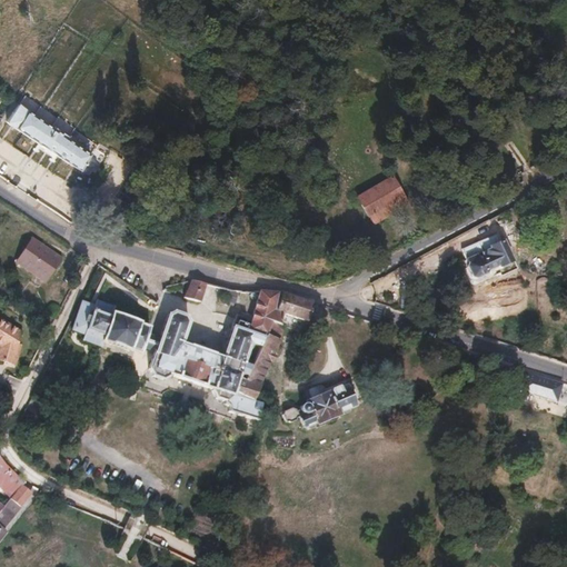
[(20,102),(8,119),(81,167),(85,162),(97,170),(102,161),(91,153),(93,150),(70,135),(71,132),(55,122),(53,123),(20,102)]
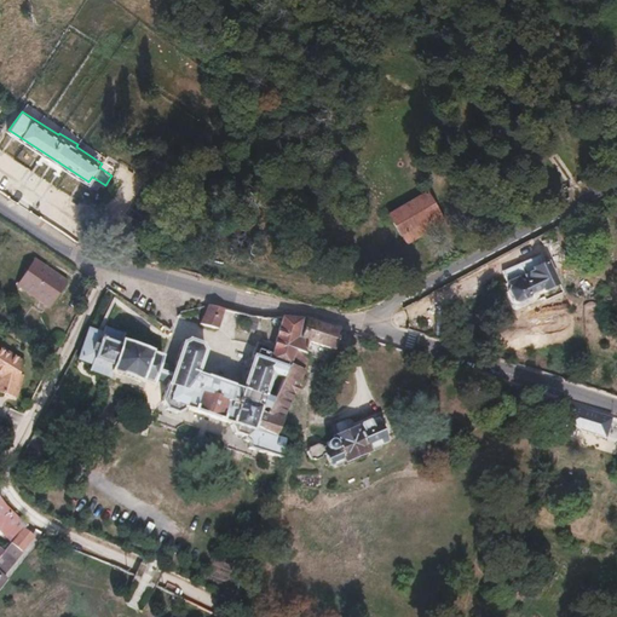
[(436,186),(397,207),(409,230),(426,220),(430,228),(451,215),(436,186)]
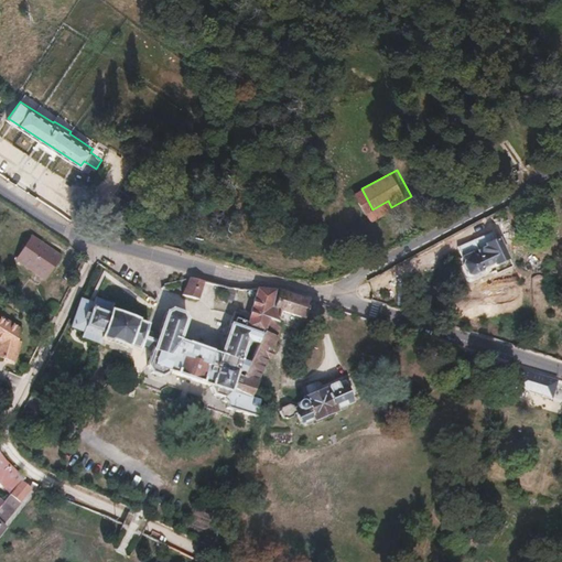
[(391,207),(388,201),(373,209),(376,216),(391,207)]
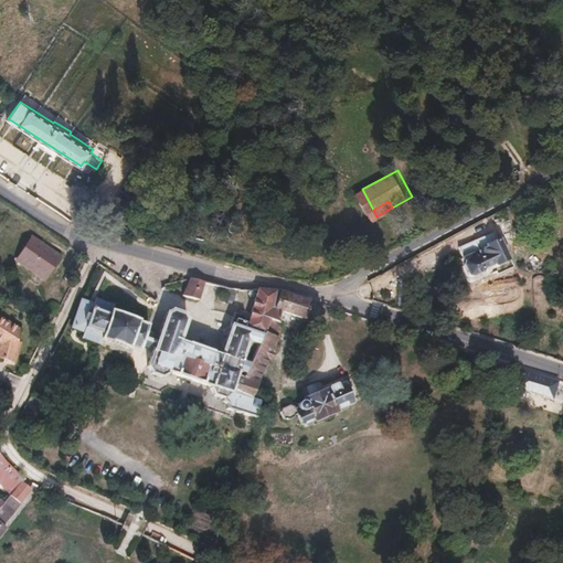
[(479,226),(482,235),(494,231),(490,222),(479,226)]
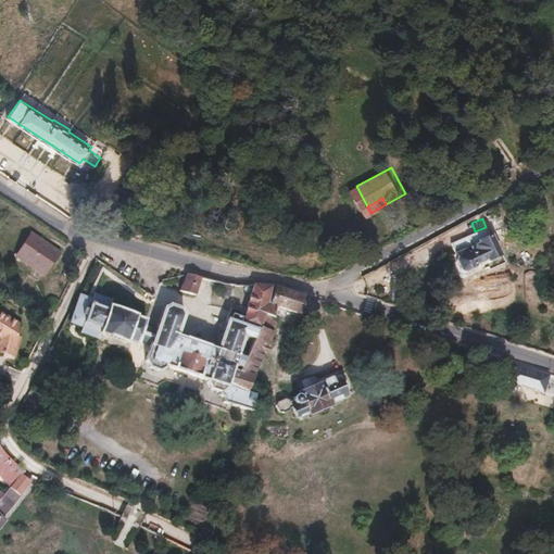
[(503,252),(490,225),(486,227),(475,231),(454,240),(461,254),(460,259),(454,261),(458,269),(463,267),(465,269),(476,265),(476,262),(489,255),(491,260),(502,255),(502,253),(503,252)]
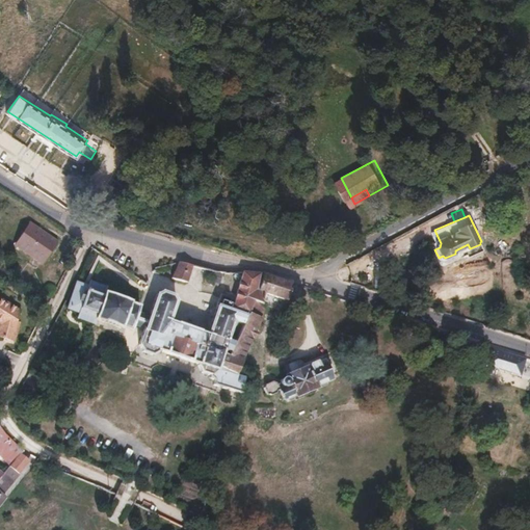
[(31,221),(17,244),(45,262),(59,239),(31,221)]
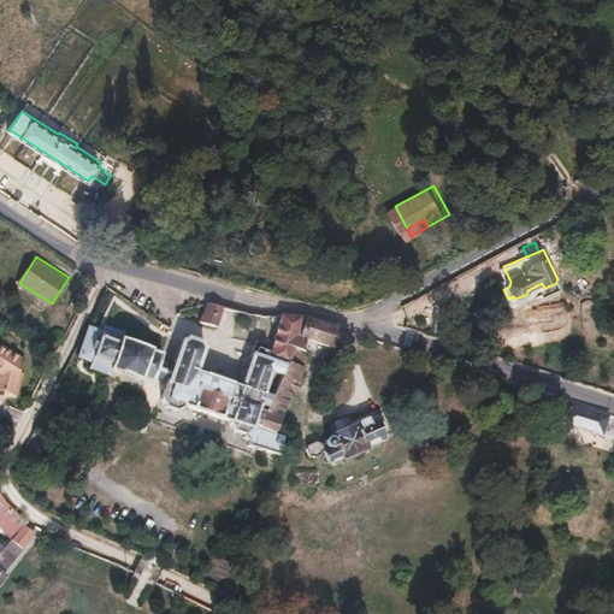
[(225,303),(210,300),(201,319),(216,326),(225,303)]
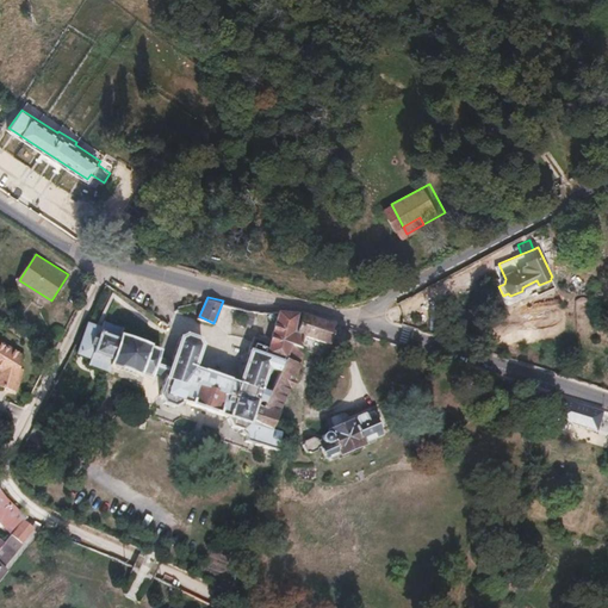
[(79,349),(92,354),(90,360),(111,368),(113,363),(152,377),(155,367),(169,372),(161,392),(160,397),(167,401),(178,404),(184,401),(231,419),(223,440),(246,448),(249,436),(281,447),(287,433),(271,427),(256,421),(271,392),(264,389),(271,367),(280,371),(287,358),(292,342),(304,347),(305,334),(329,342),(337,322),(305,311),(283,309),(270,347),(255,339),(240,380),(196,365),(204,342),(200,336),(187,332),(182,334),(172,363),(159,358),(162,348),(123,334),(125,328),(105,320),(101,327),(90,322),(79,349)]
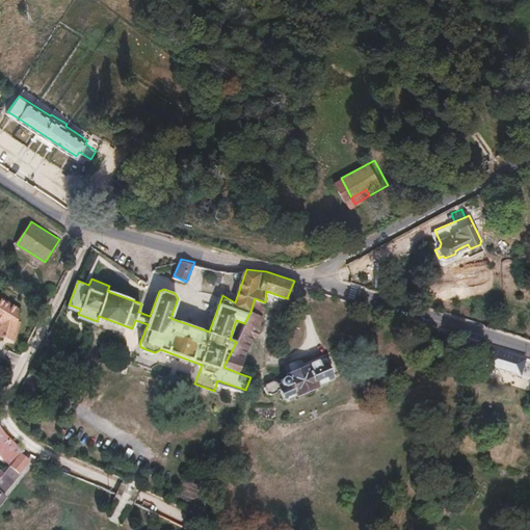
[(0,320),(2,321),(0,326),(0,335),(11,339),(18,319),(22,308),(0,293),(0,320)]
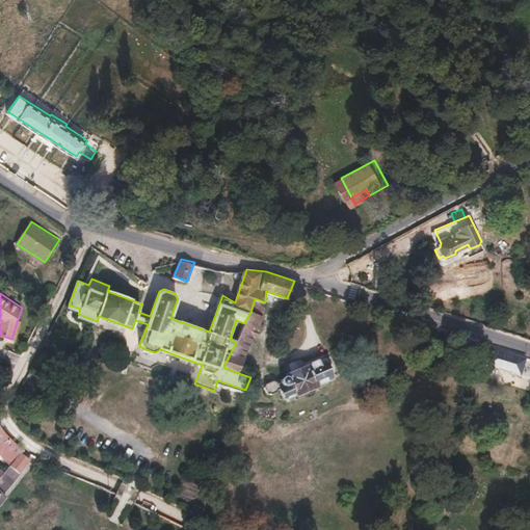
[(264,316),(250,312),(244,323),(236,342),(223,367),(236,372),(264,316)]
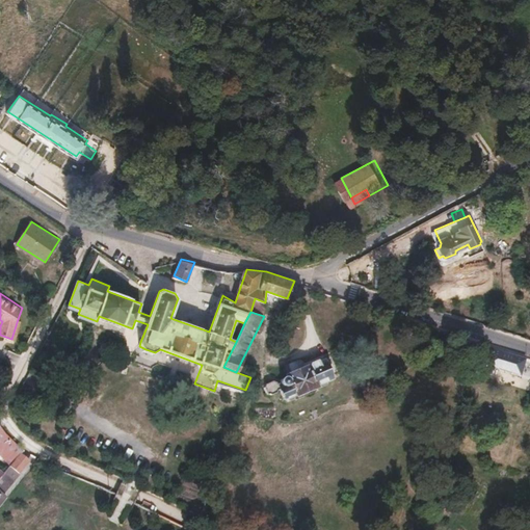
[(22,320),(18,319),(11,339),(16,340),(22,320)]
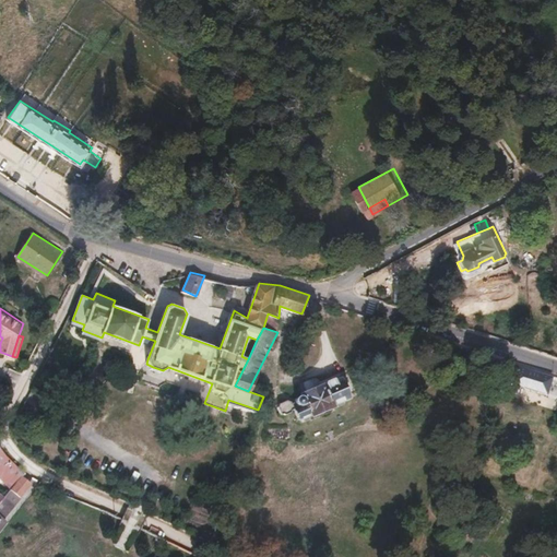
[(554,375),(518,363),(511,380),(548,392),(554,375)]
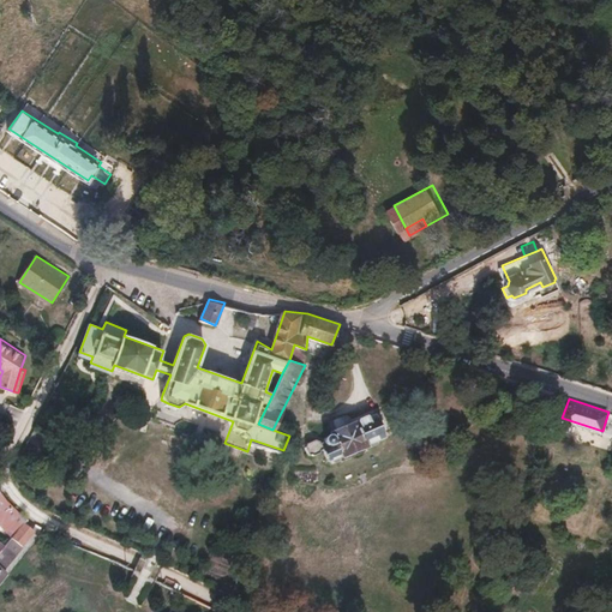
[(328,433),(325,436),(323,441),(329,445),(325,447),(330,456),(341,451),(343,455),(387,437),(375,412),(333,431),(334,433),(331,435),(328,433)]
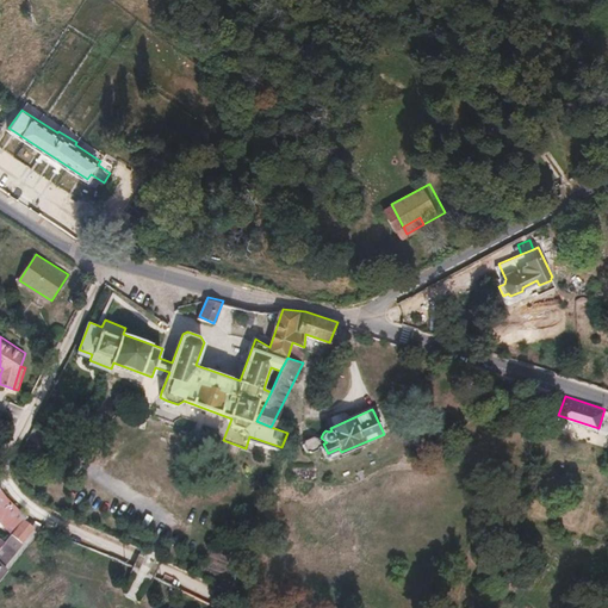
[(303,439),(302,444),(305,452),(309,451),(311,451),(317,448),(318,446),(323,444),(327,442),(321,438),(316,439),(316,438),(311,435),(310,436),(305,439),(303,439)]
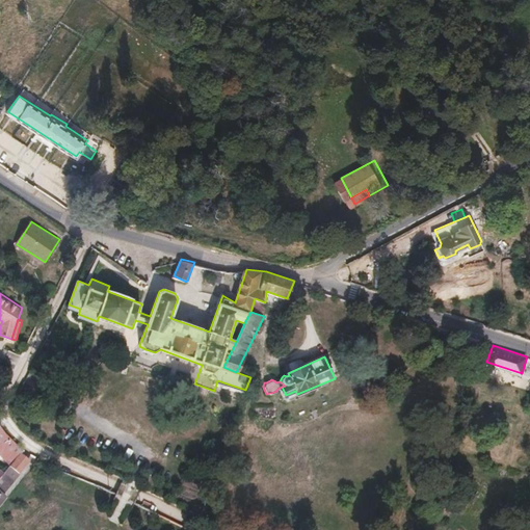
[(0,421),(0,451),(11,462),(22,450),(24,448),(4,428),(0,421)]
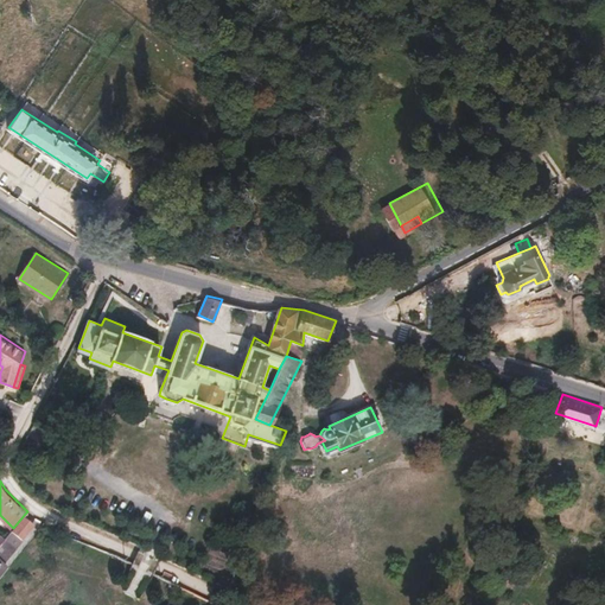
[(36,522),(25,514),(13,528),(13,529),(23,537),(36,522)]
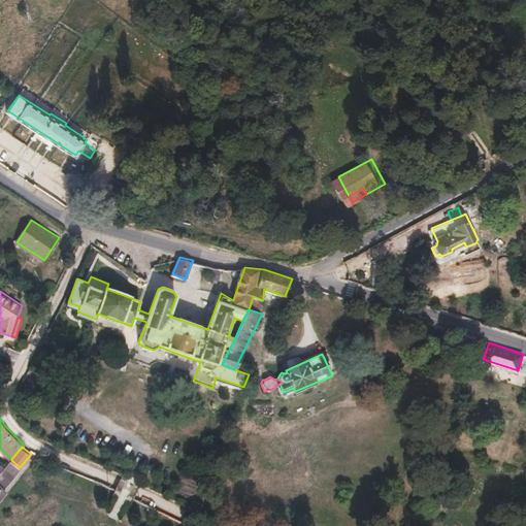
[(0,489),(2,490),(13,475),(20,467),(11,460),(10,460),(4,469),(0,465),(0,489)]
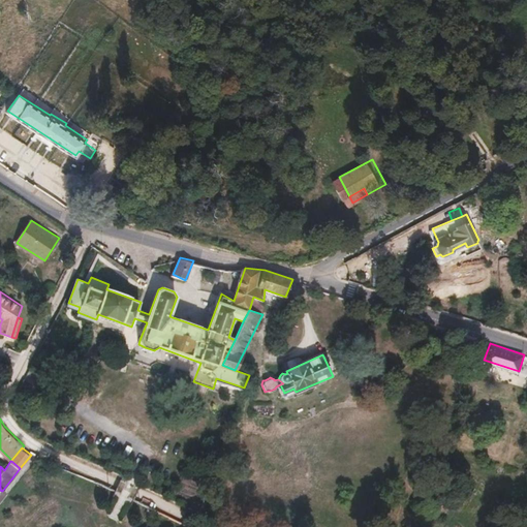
All buildings are outlined.
